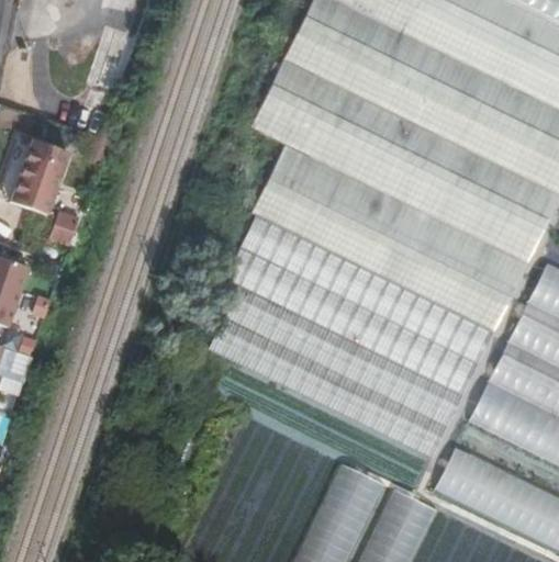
[(558,2),(549,21),(505,0),(313,0),(252,127),(286,144),(253,212),(495,330),(558,201),(558,2)]
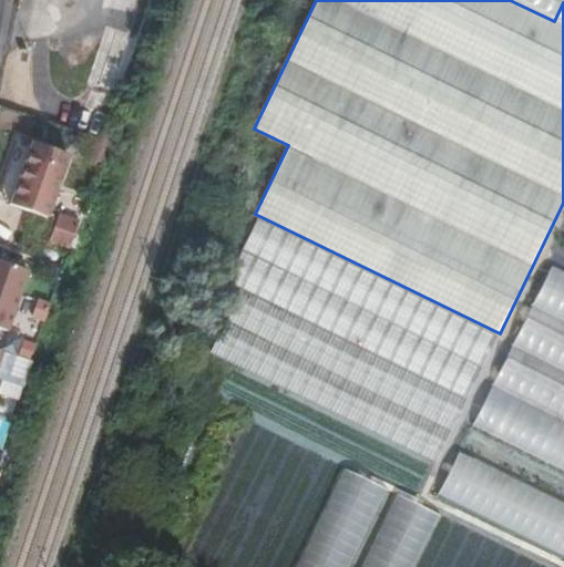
[(44,219),(65,156),(28,144),(28,146),(16,142),(0,187),(0,196),(10,200),(8,207),(44,219)]
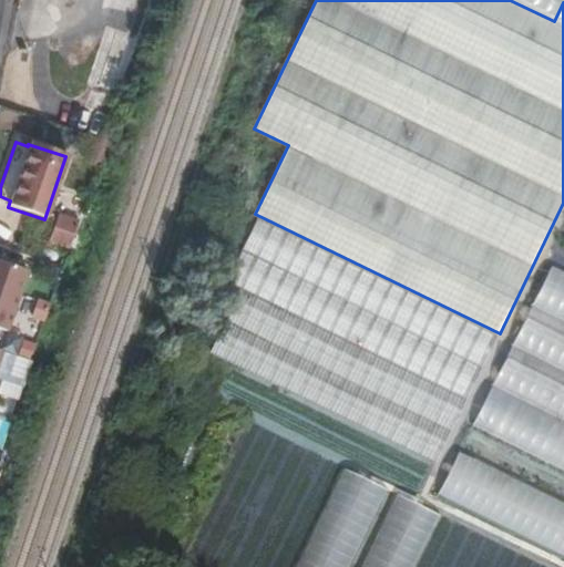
[(71,245),(75,218),(58,216),(53,241),(71,245)]
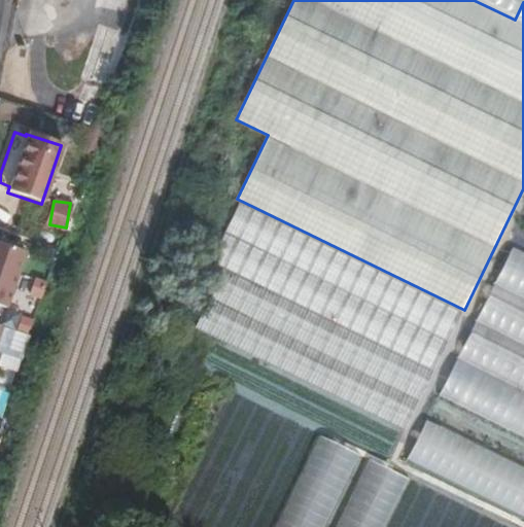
[(24,247),(0,238),(0,306),(3,307),(24,247)]
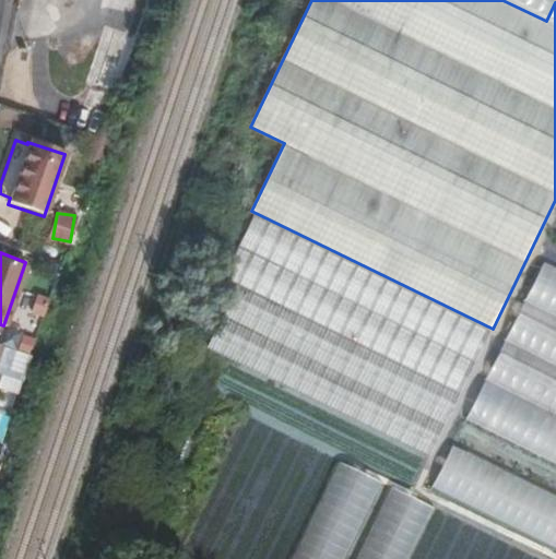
[(555,269),(546,264),(498,365),(555,393),(555,269)]
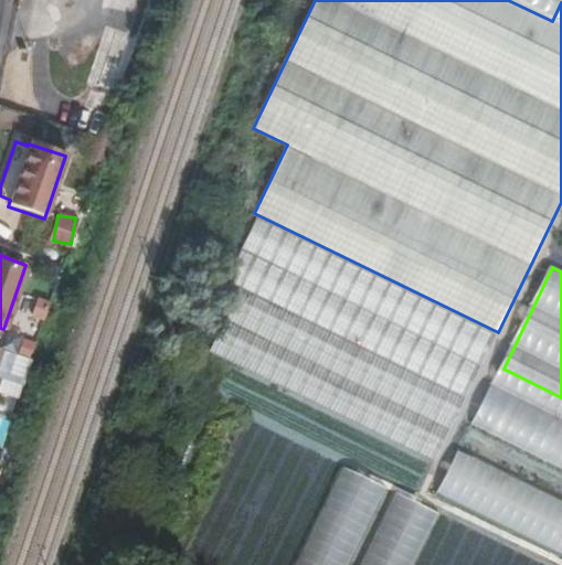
[(438,493),(561,550),(561,497),(458,449),(438,493)]
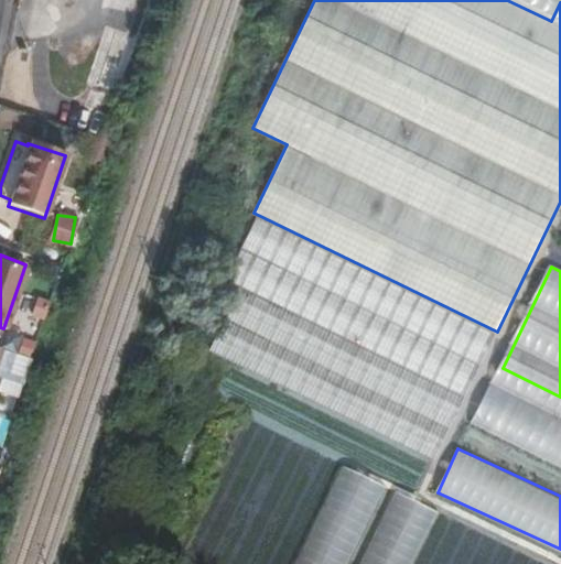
[(394,488),(357,563),(411,563),(438,509),(394,488)]
